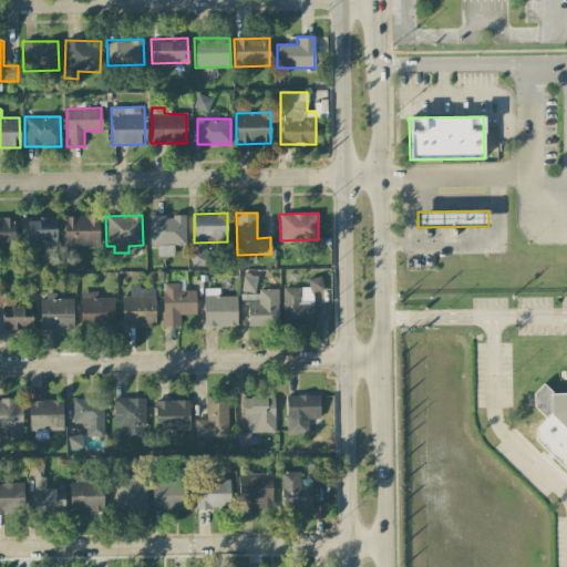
[(99,246),(99,216),(63,217),(64,247),(99,246)]
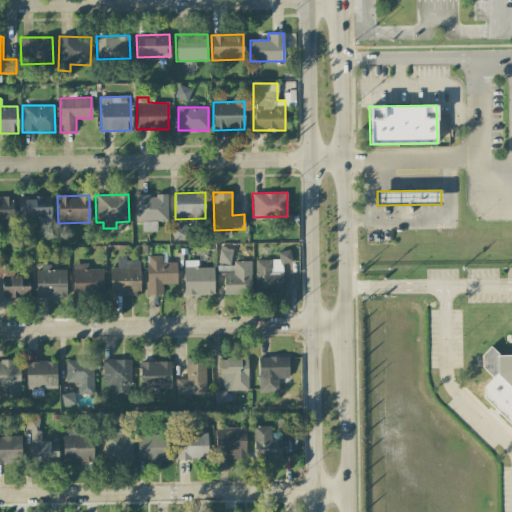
[(167,195),(135,195),(136,222),(142,222),(142,231),(156,231),(156,221),(168,221),(167,195)]
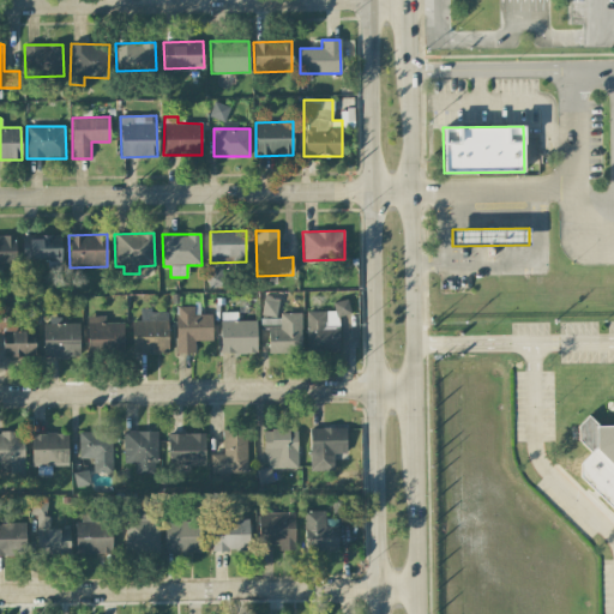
[(0,235),(0,266),(16,266),(16,235),(0,235)]
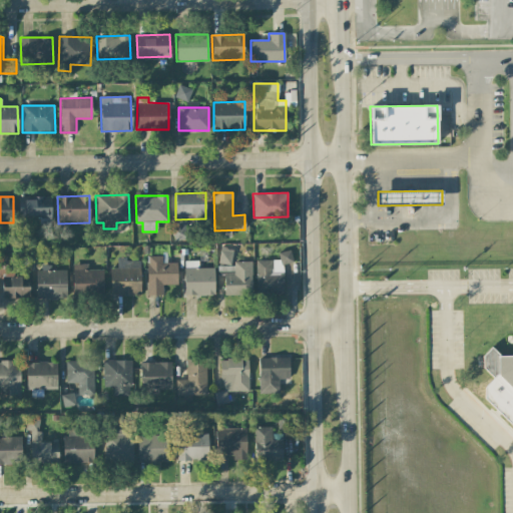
[(18,197),(19,218),(51,217),(51,196),(18,197)]
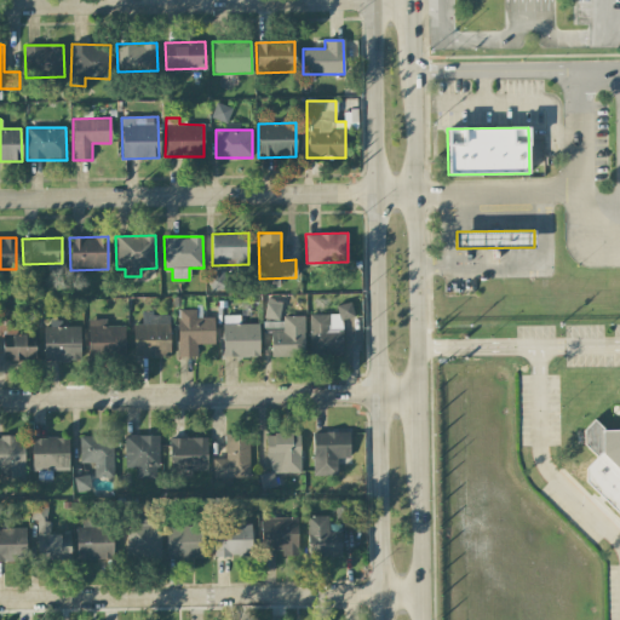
[(309,314),(309,354),(342,355),(343,319),(352,320),(352,304),(337,304),(337,315),(309,314)]
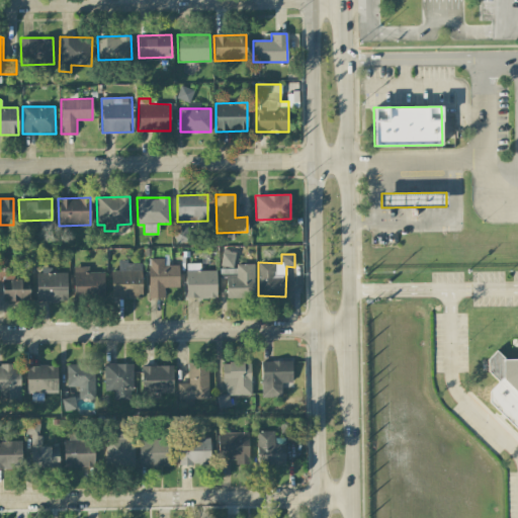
[(2,300),(29,300),(29,290),(21,290),(21,279),(13,279),(14,270),(6,270),(6,258),(0,257),(0,270),(2,271),(2,300)]
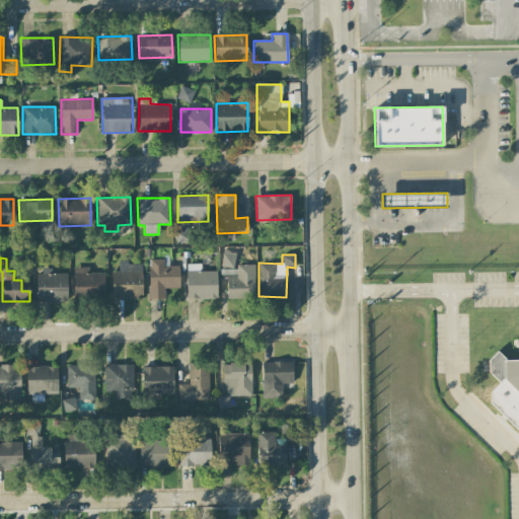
[(149,299),(164,299),(164,288),(179,288),(179,266),(164,266),(164,260),(148,260),(149,299)]
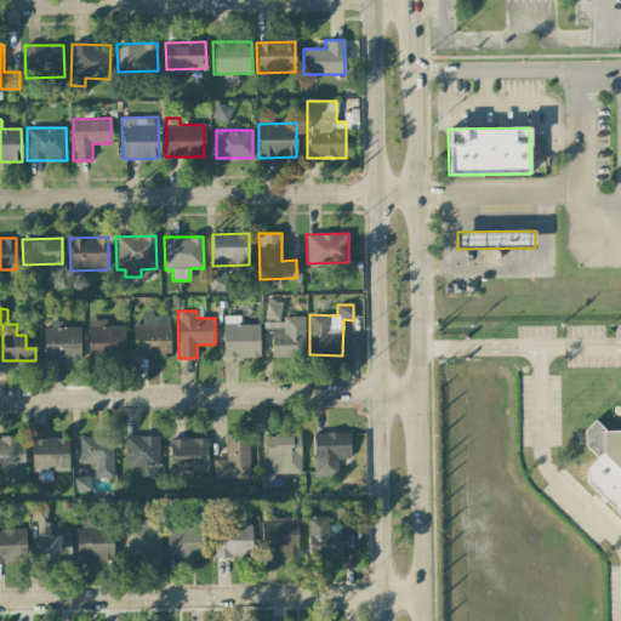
[(169,317),(147,315),(147,325),(134,325),(134,358),(167,358),(169,317)]
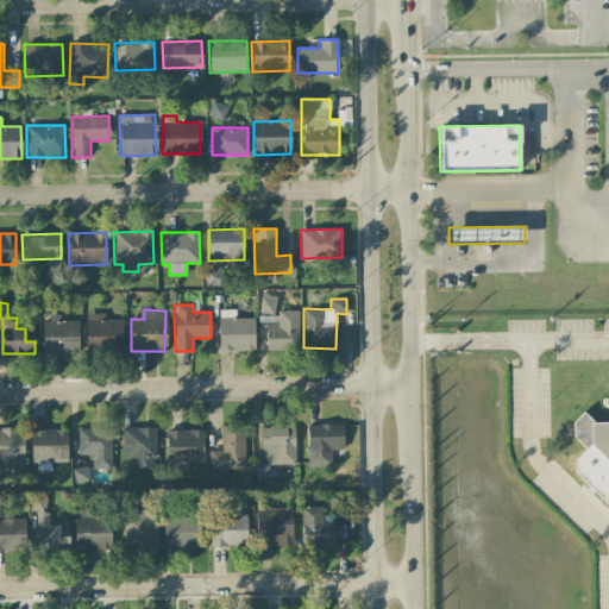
[(265,350),(297,351),(299,311),(278,309),(278,327),(267,327),(265,350)]
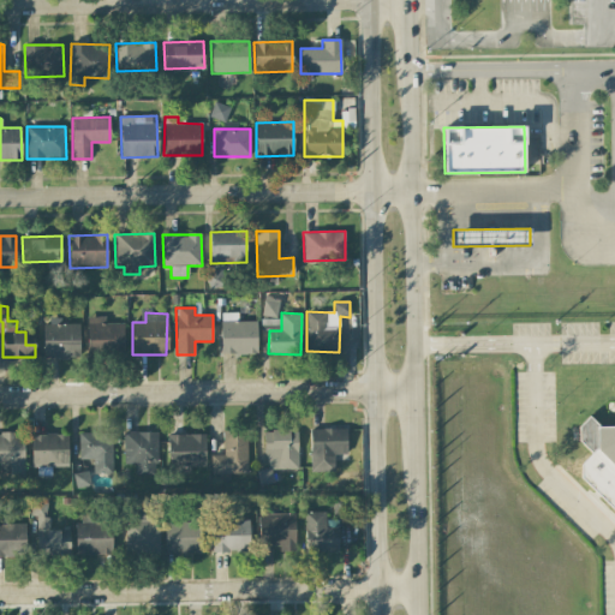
[(123,323),(105,323),(105,316),(87,317),(88,354),(124,353),(123,323)]
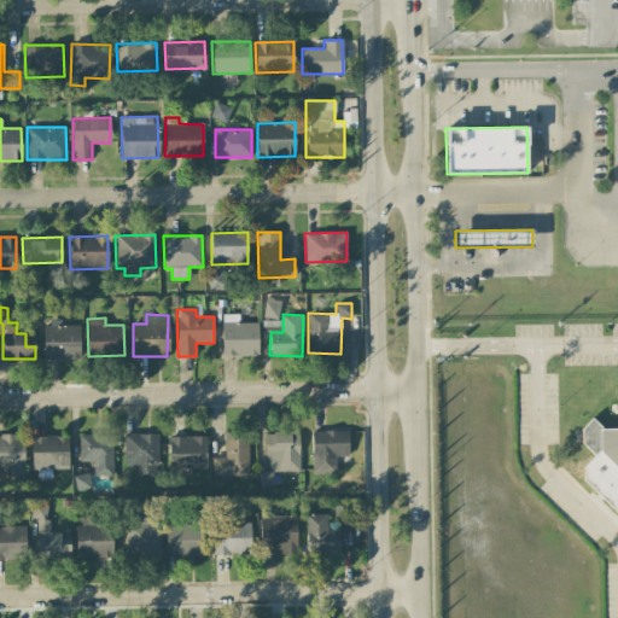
[(281,320),(262,321),(262,331),(281,331),(281,320)]
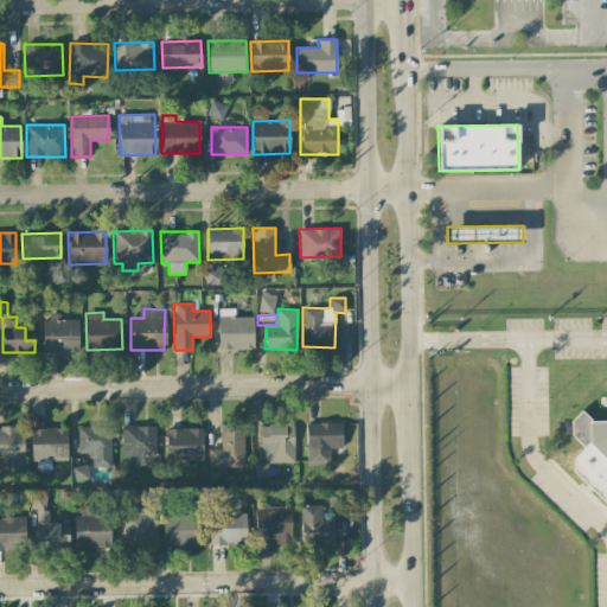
[(253,317),(217,317),(217,350),(254,349),(253,317)]
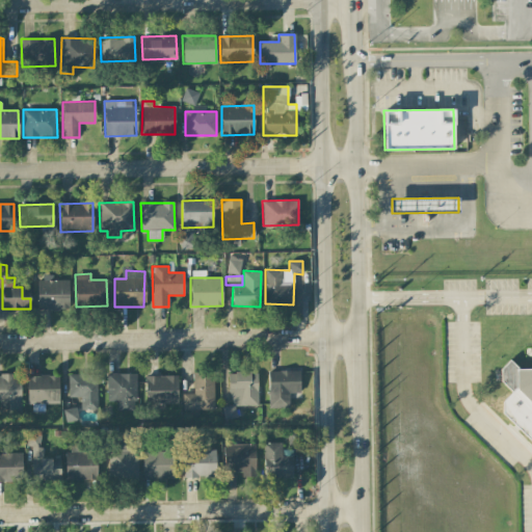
[(37,309),(69,309),(69,280),(48,280),(48,281),(36,281),(37,309)]
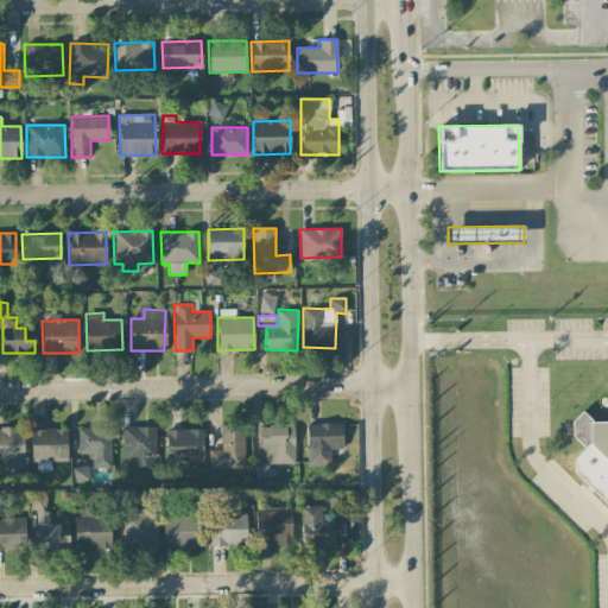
[(572,419),(572,435),(607,468),(607,416),(591,419),(582,410),(572,419)]
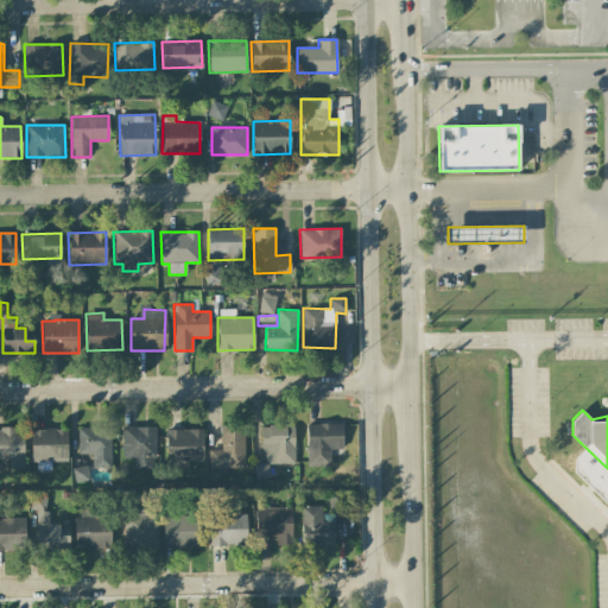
[(308,467),(330,466),(330,449),(342,449),(342,424),(306,424),(308,467)]
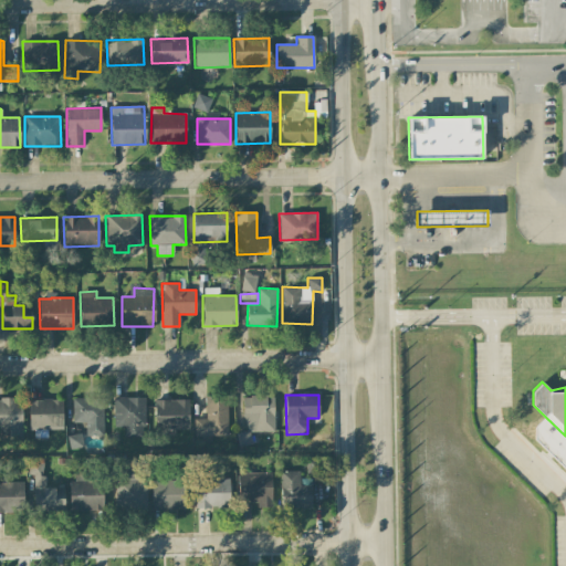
[(206,419),(194,419),(195,440),(211,440),(210,437),(228,436),(227,396),(205,397),(206,419)]
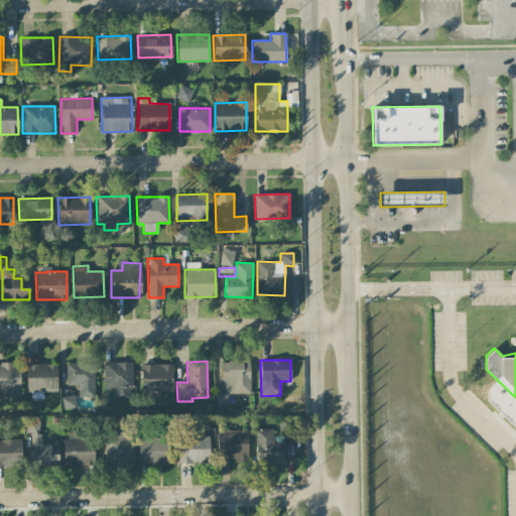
[(249,361),(222,361),(223,394),(250,393),(249,361)]
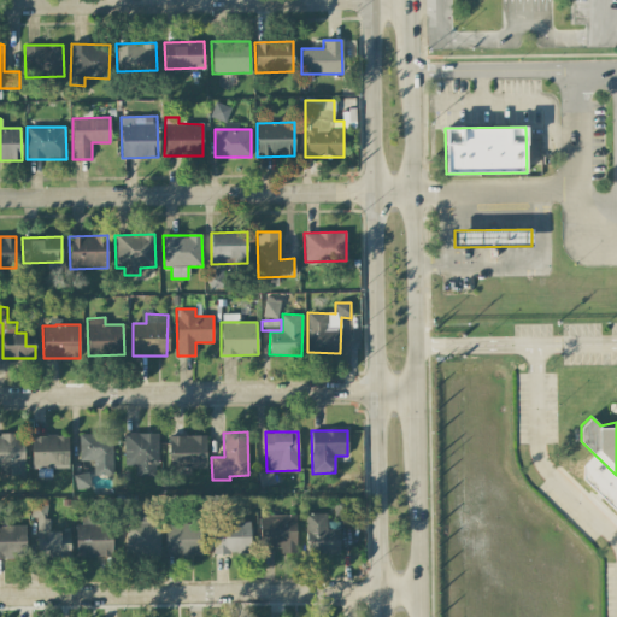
[(158,434),(124,433),(123,465),(135,465),(135,476),(157,476),(158,434)]
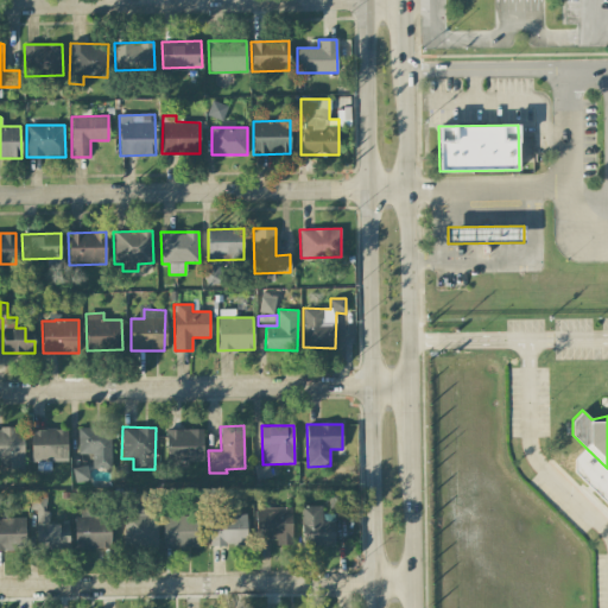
[(0,428),(0,469),(24,469),(23,428),(0,428)]
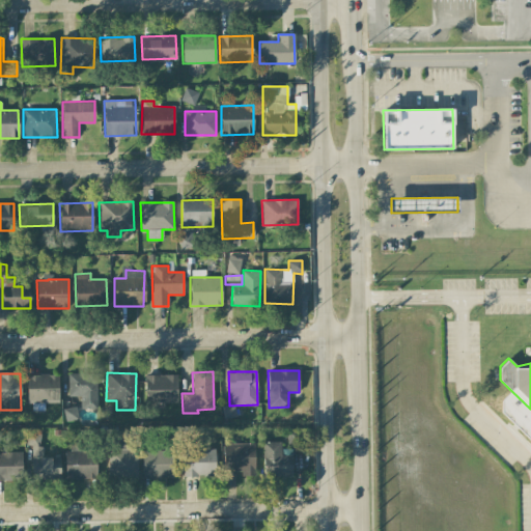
[(27,373),(26,402),(58,403),(59,375),(27,373)]
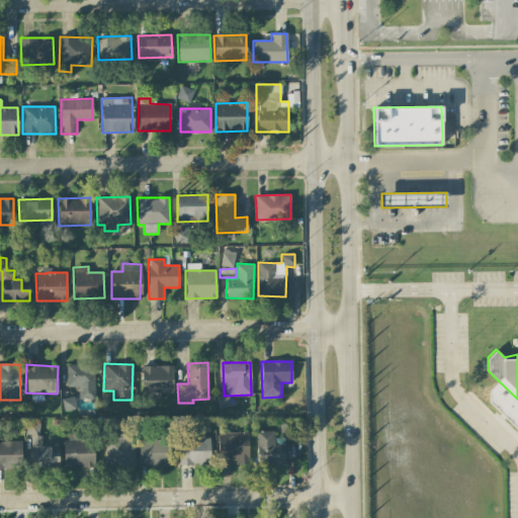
[(78,399),(95,399),(94,364),(66,364),(66,386),(77,386),(78,399)]
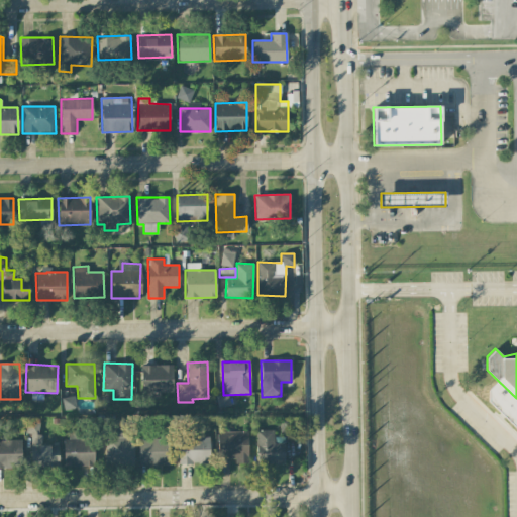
[(141,366),(141,391),(173,390),(173,365),(141,366)]
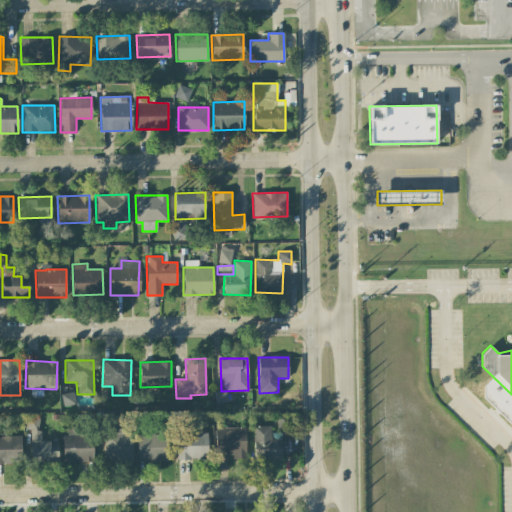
[(30,462),(58,461),(57,440),(40,440),(39,417),(26,417),(26,429),(30,429),(30,462)]
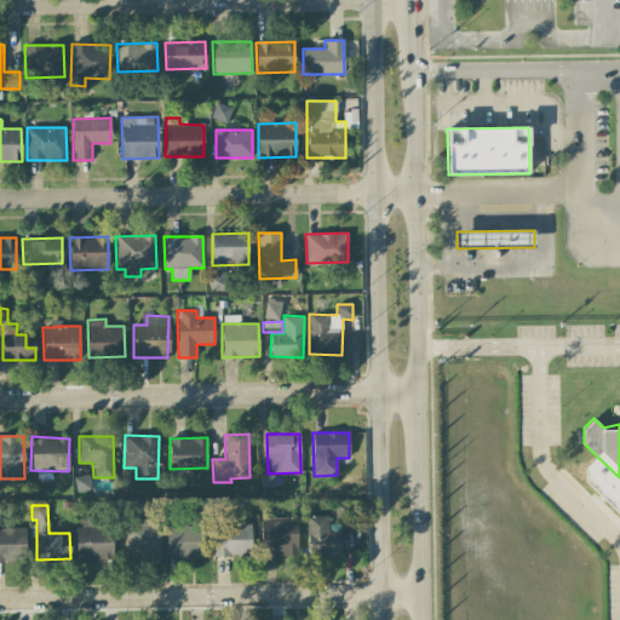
[(127,557),(160,557),(160,512),(138,512),(138,523),(128,523),(127,557)]
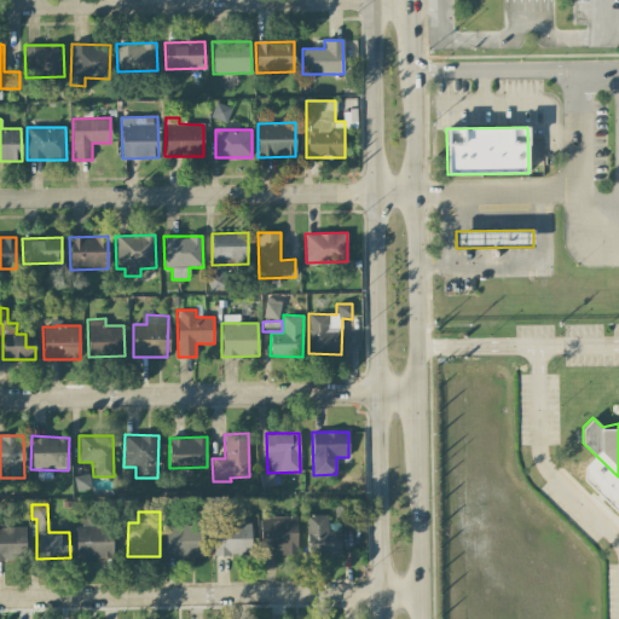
[(328,515),(306,515),(307,555),(341,555),(340,524),(328,524),(328,515)]
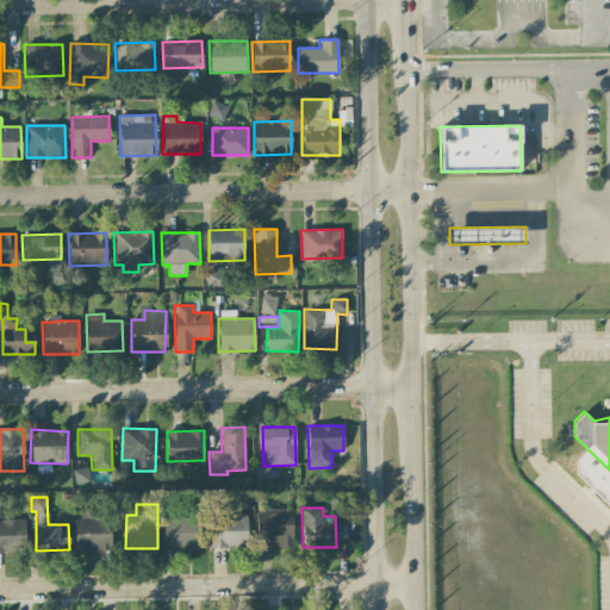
[(256,542),(278,542),(278,547),(293,546),(292,509),(256,510),(256,542)]
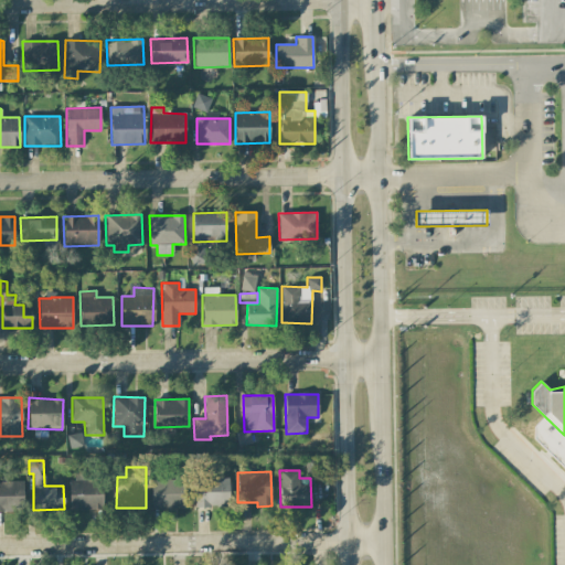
[(195,507),(230,507),(228,477),(195,477),(195,507)]
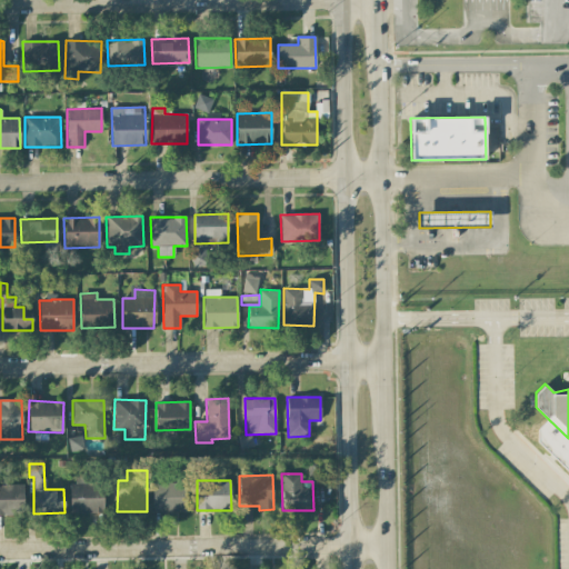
[(153,512),(186,512),(186,482),(152,482),(153,512)]
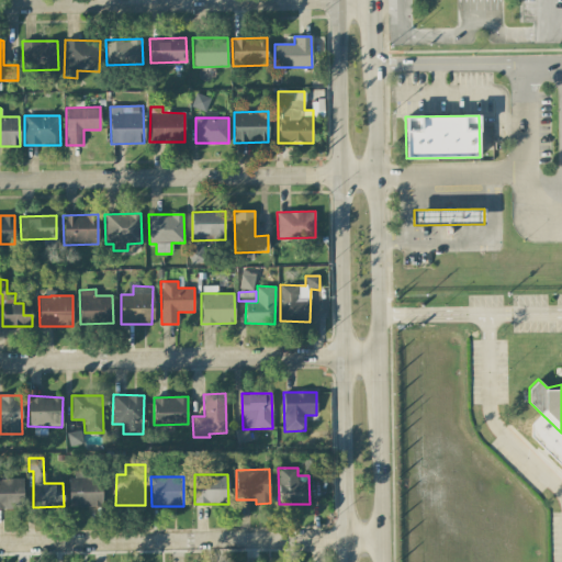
[(102,506),(102,478),(69,478),(69,507),(102,506)]
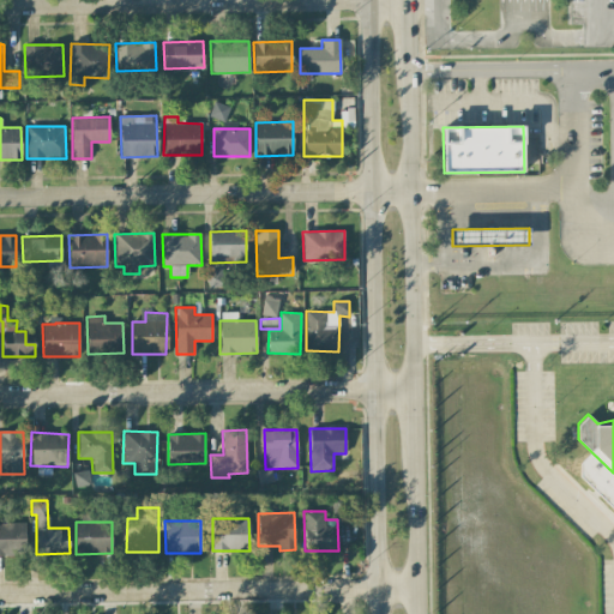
[(0,555),(25,555),(25,523),(0,523),(0,555)]
